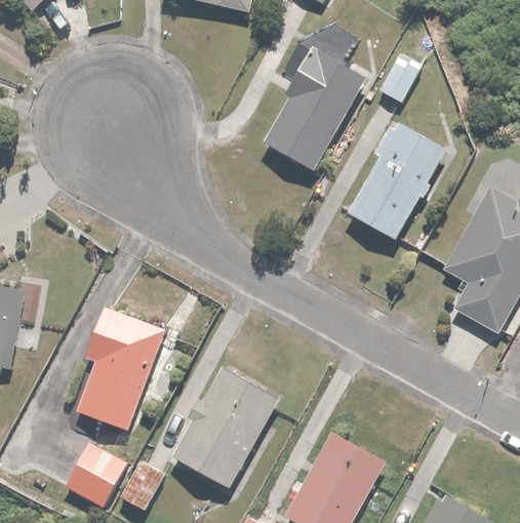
[(195,0),(248,11),(250,0),(195,0)]
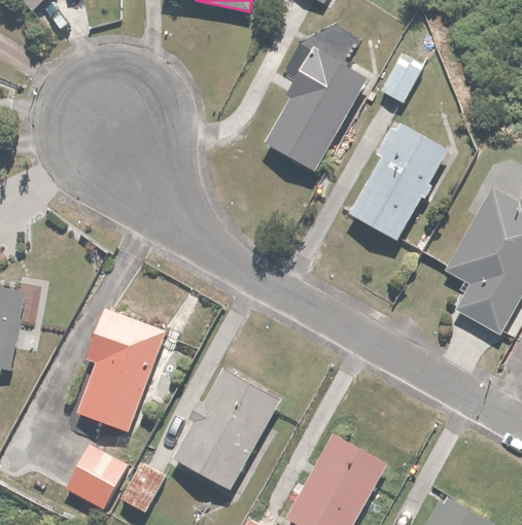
[(316,172),(368,80),(309,47),(282,95),(287,97),(263,142),(316,172)]
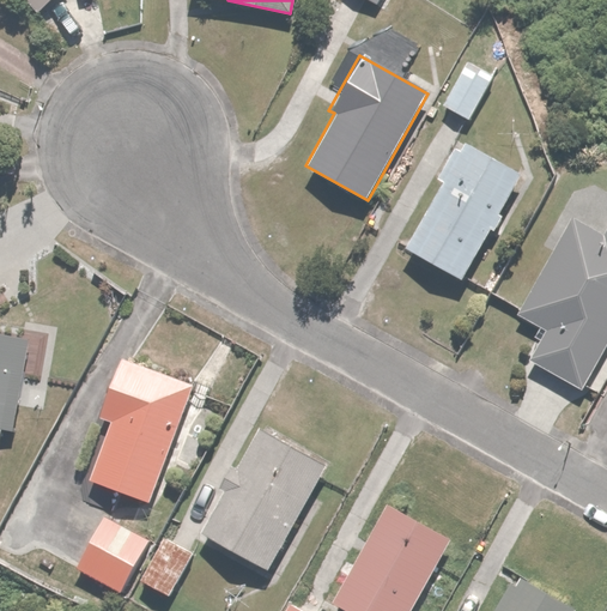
[(492,74),(465,60),(441,106),(469,120),(492,74)]
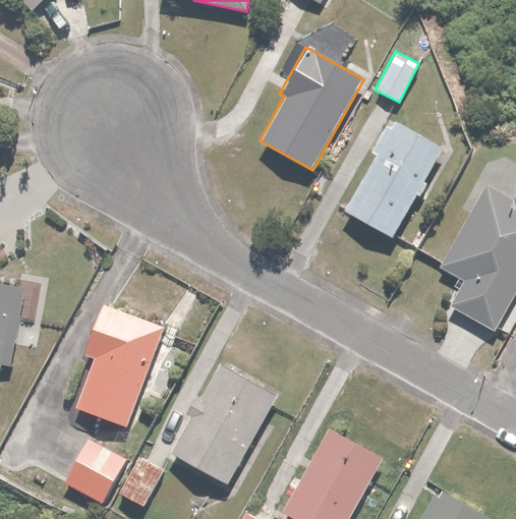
[(392,238),(440,148),(390,118),(370,152),(376,155),(343,212),(392,238)]
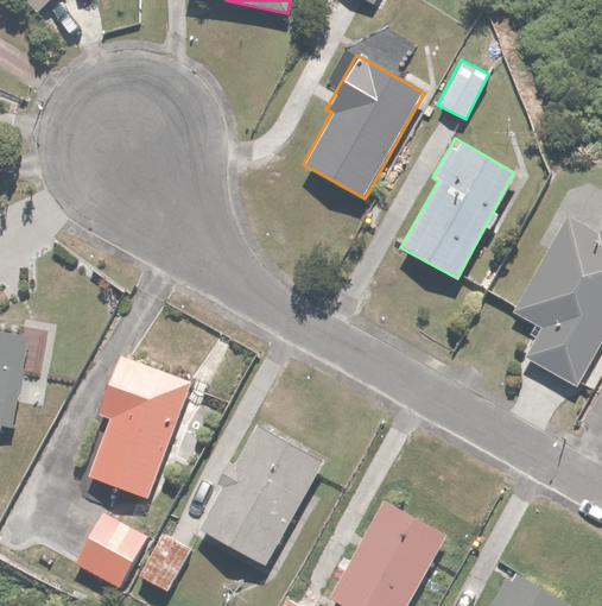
[(576,389),(601,340),(601,223),(596,235),(561,215),(508,311),(532,323),(526,334),(533,339),(523,359),(576,389)]
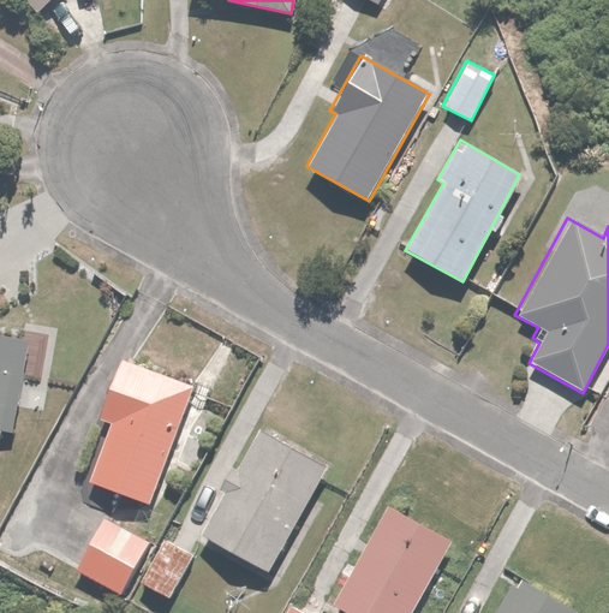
[(0,436),(1,429),(10,430),(25,338),(0,333),(0,436)]
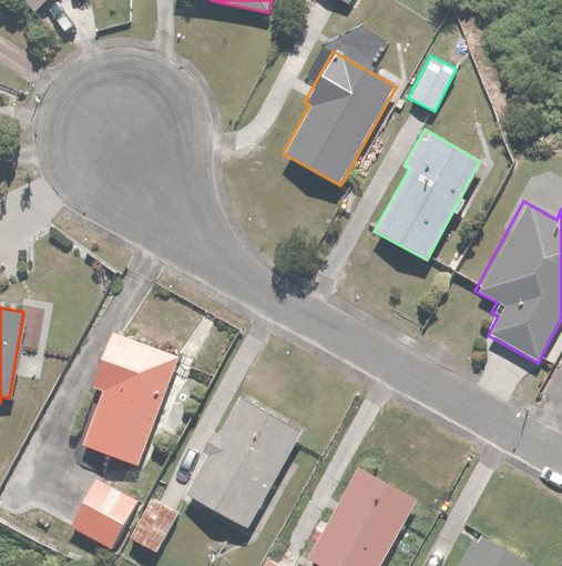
[(140,464),(179,355),(113,332),(93,388),(101,392),(82,444),(140,464)]
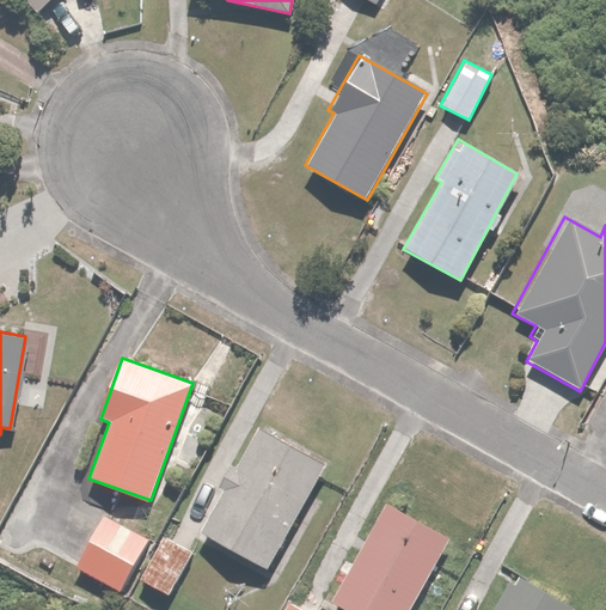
[(214,492),(221,495),(202,530),(269,567),(326,467),(258,428),(238,467),(231,463),(214,492)]
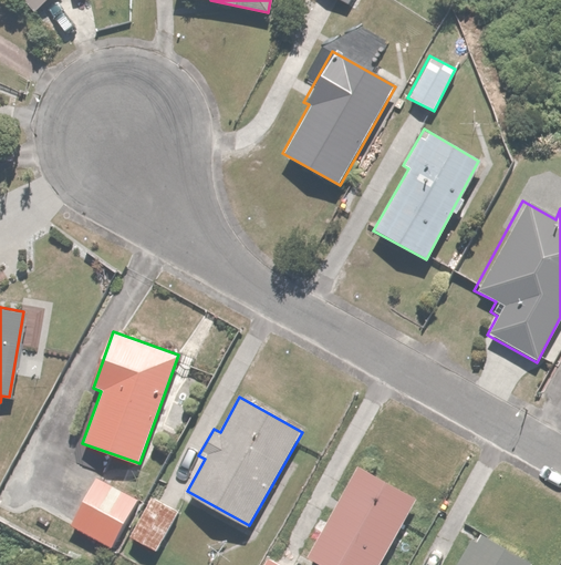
[(382,564),(418,500),(355,466),(305,558),(317,564),(382,564)]
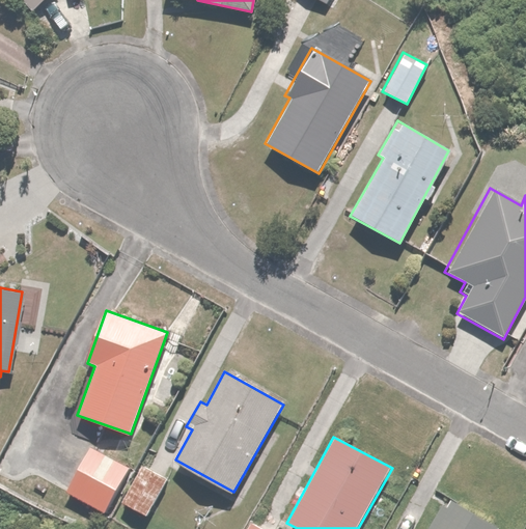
[(129,469),(88,448),(65,492),(106,512),(129,469)]
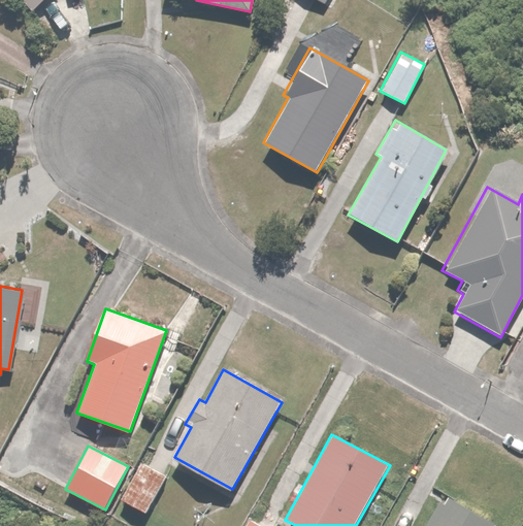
[(166,477),(141,462),(120,500),(144,514),(166,477)]
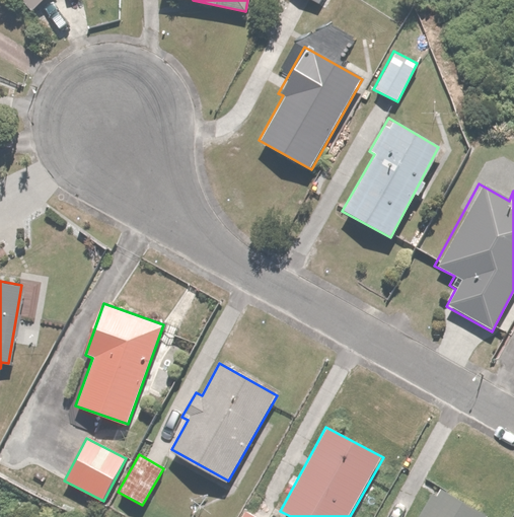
[(415,516),(486,516),(488,515),(443,491),(438,500),(428,494),(415,516)]
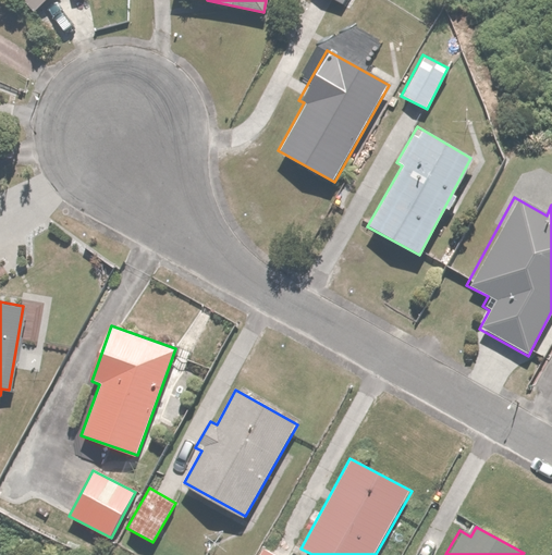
All buildings are outlined.
